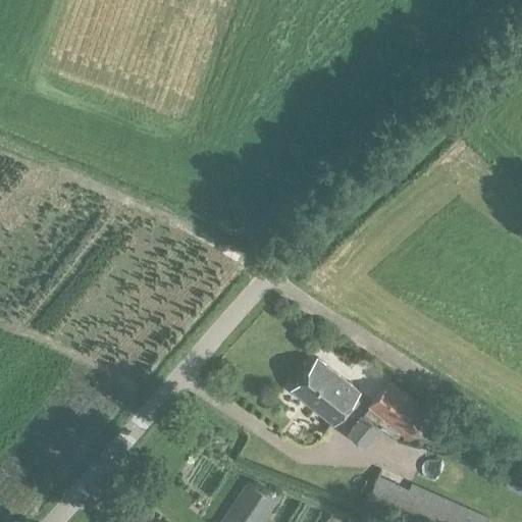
[(292,389),(333,423),(359,390),(317,357),(292,389)]
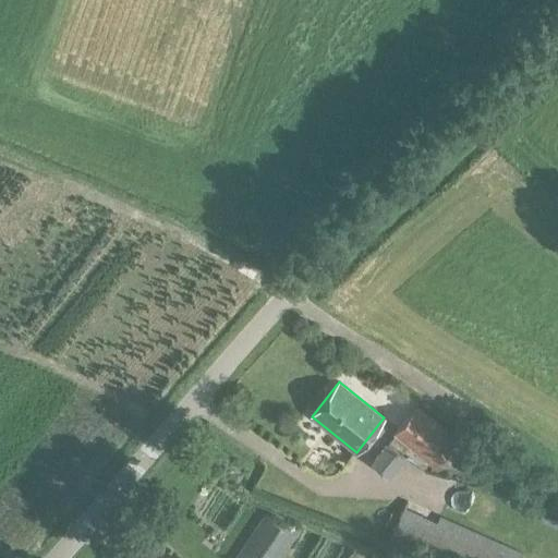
[(416,405),(392,435),(434,468),(458,438),(416,405)]
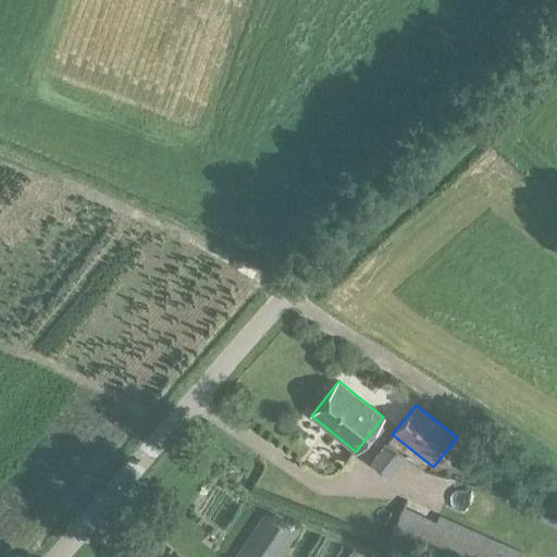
[(387,441),(370,461),(388,477),(405,456),(387,441)]
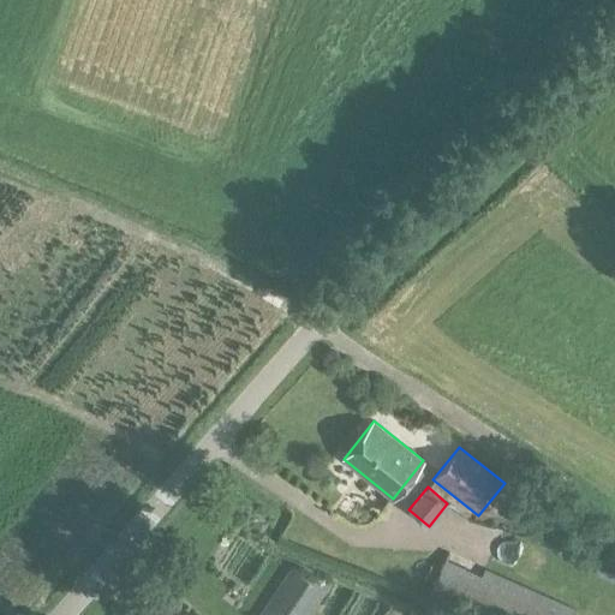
[(537,508),(532,519),(525,536),(569,557),(578,538),(581,529),(537,508)]
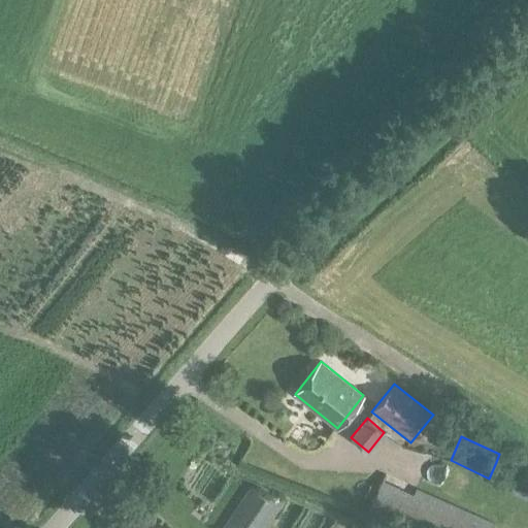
[(527,467),(522,465),(510,489),(509,491),(527,500),(527,467)]
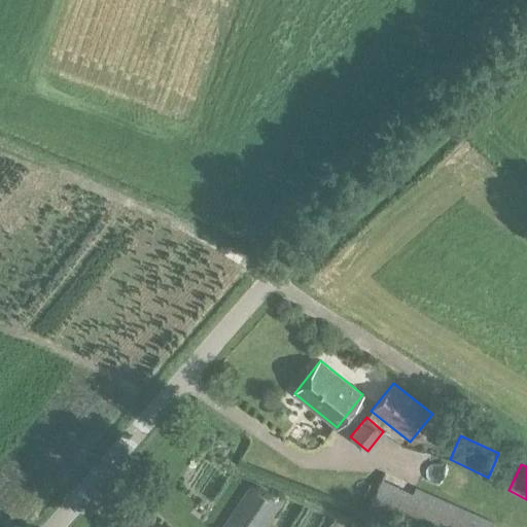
[(249,484),(219,526),(266,526),(280,505),(249,484)]
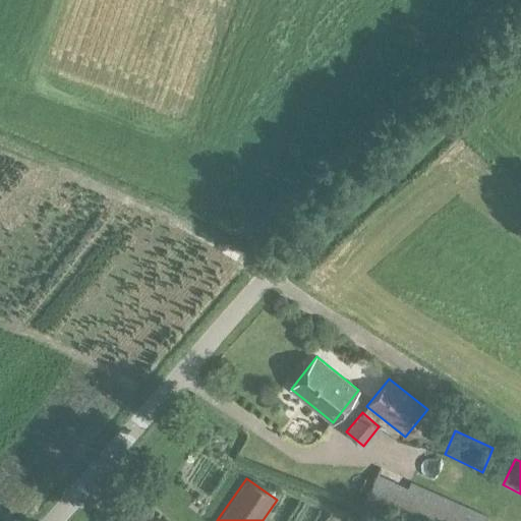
[(408,487),(395,516),(405,520),(486,520),(488,516),(411,481),(408,487)]
